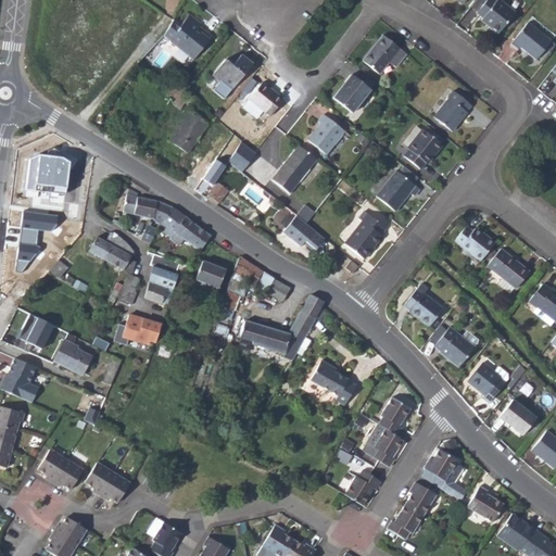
[(485,0),(477,12),(483,17),(481,20),(498,34),(515,13),(497,0),(485,0)]
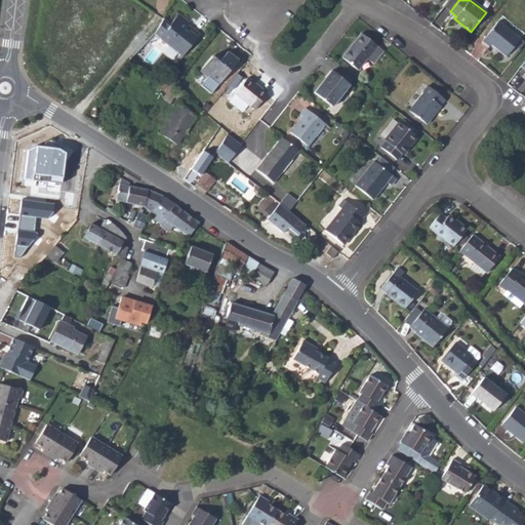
[(170,24),(163,18),(157,33),(155,34),(161,40),(160,40),(182,56),(200,34),(188,25),(190,23),(178,13),(170,24)]
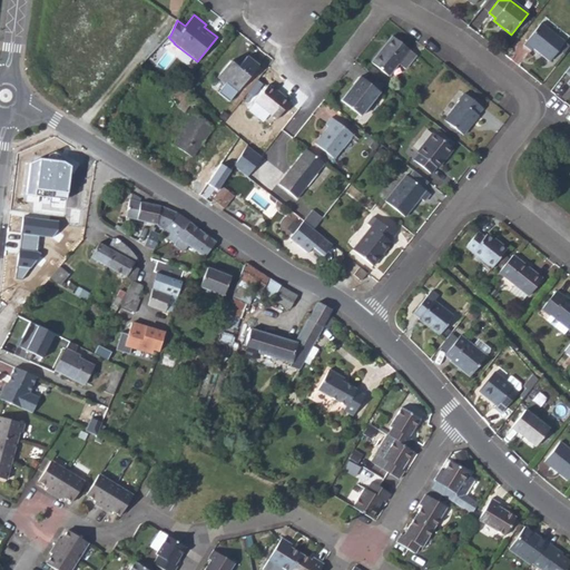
[(532,48),(549,61),(564,42),(540,23),(523,45),(530,50),(532,48)]
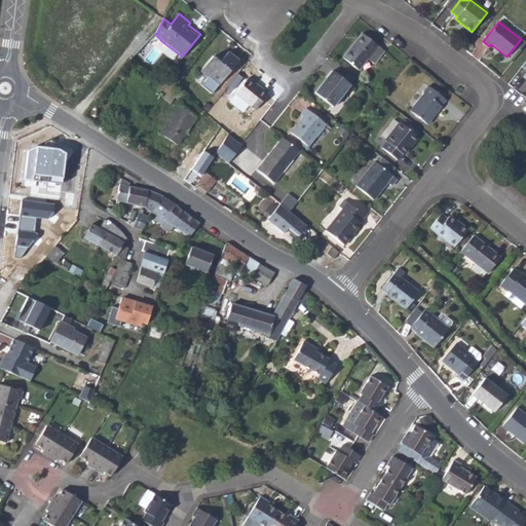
[(342,58),(359,71),(368,60),(374,64),(383,51),(362,34),(342,58)]
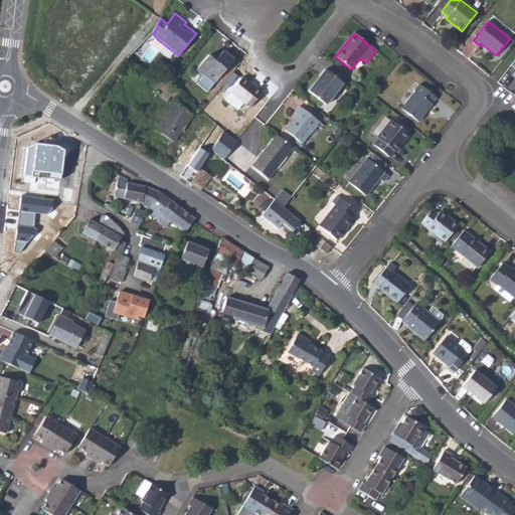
[(197,69),(214,83),(232,60),(222,52),(214,61),(208,56),(197,69)]
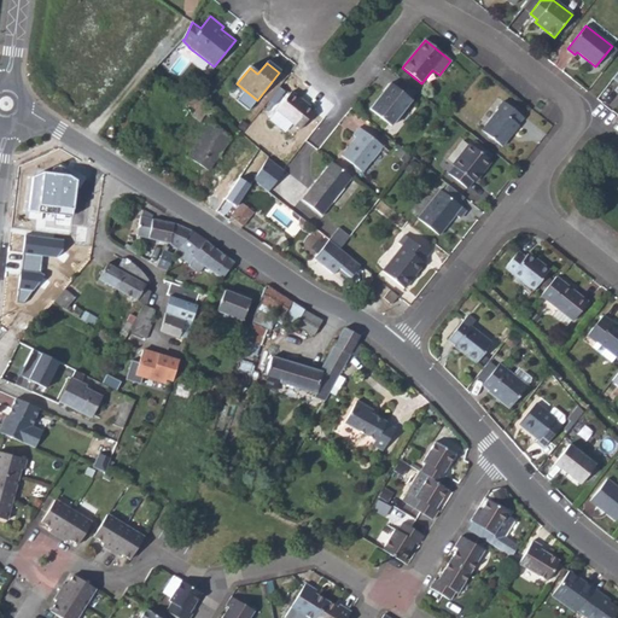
[(369,110),(390,126),(410,100),(391,85),(369,110)]
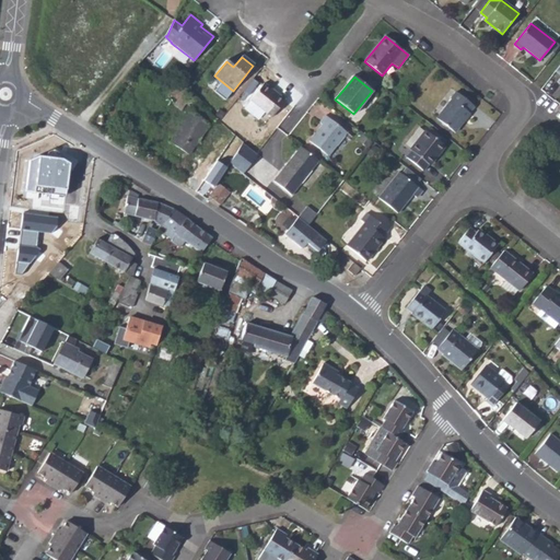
[(251,100),(271,117),(284,101),(264,83),(251,100)]
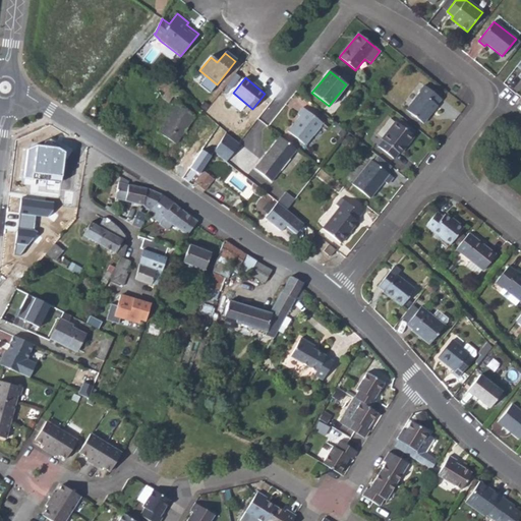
[(177,100),(180,96),(158,79),(153,85),(163,93),(161,98),(168,103),(173,97),(177,100)]
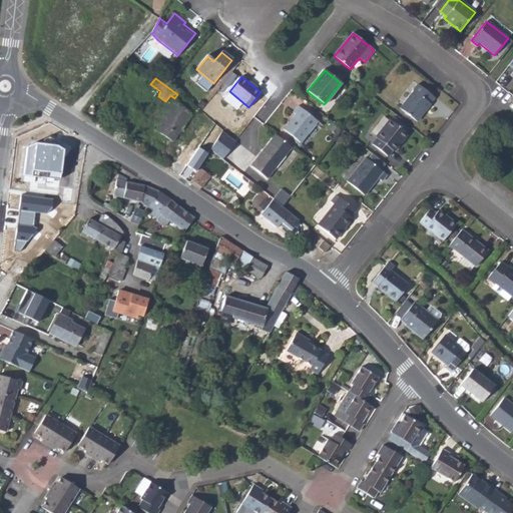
[(413,91),(399,108),(414,120),(416,121),(430,103),(429,102),(433,97),(417,84),(412,90),(413,91)]
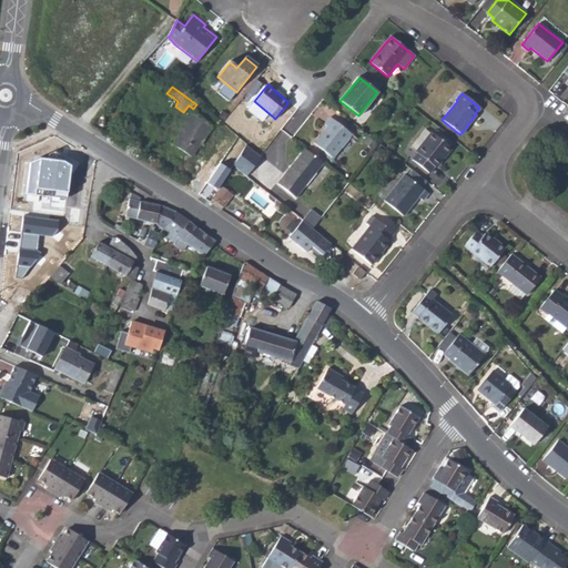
[(172,144),(191,156),(210,127),(191,114),(172,144)]
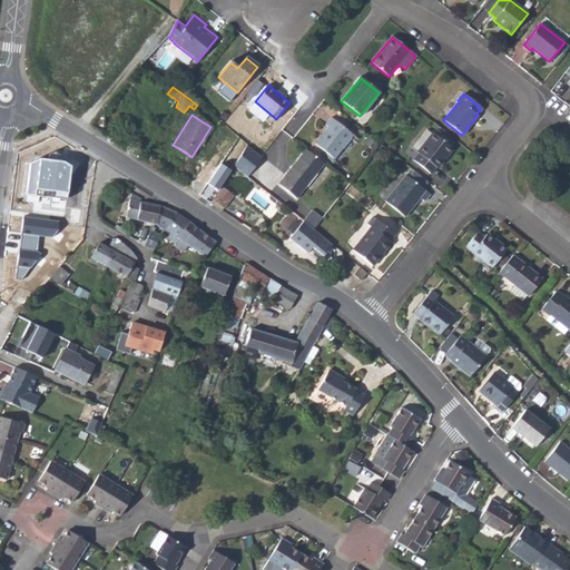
[(315,144),(333,159),(352,135),(331,118),(325,125),(327,127),(315,144)]
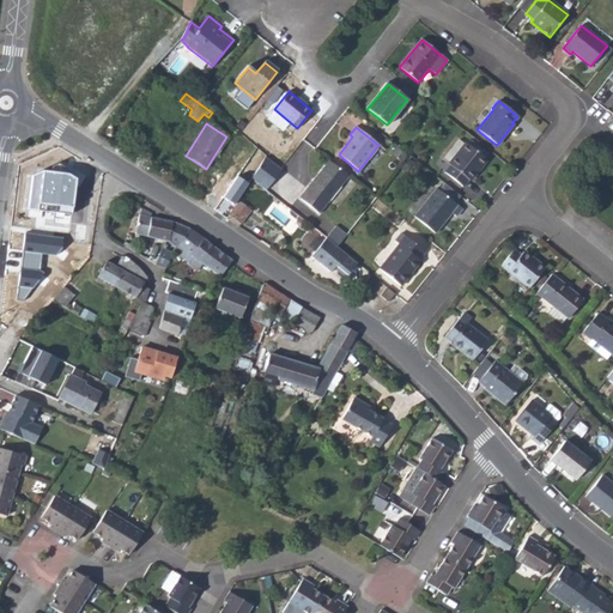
[(474,133),(492,147),(495,144),(477,129),(474,133)]
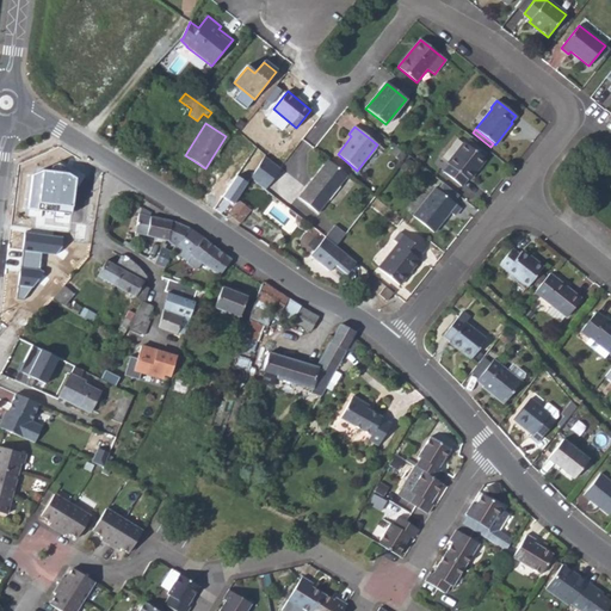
[(444,173),(461,185),(466,179),(468,180),(485,159),(464,143),(448,164),(450,165),(444,173)]
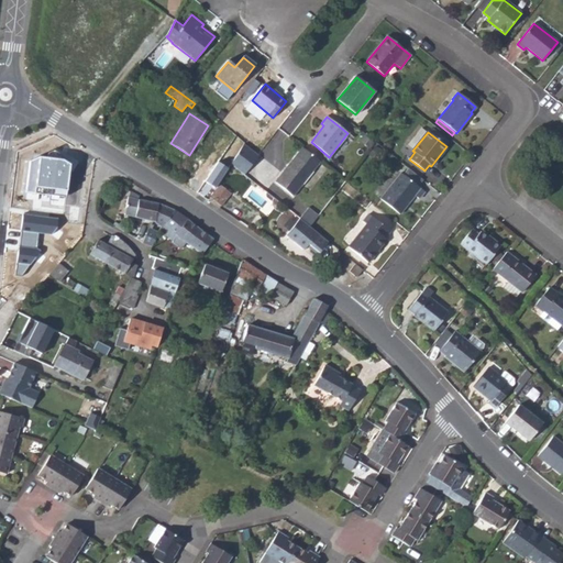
[(257,154),(244,143),(231,166),(244,175),(258,155),(257,154)]
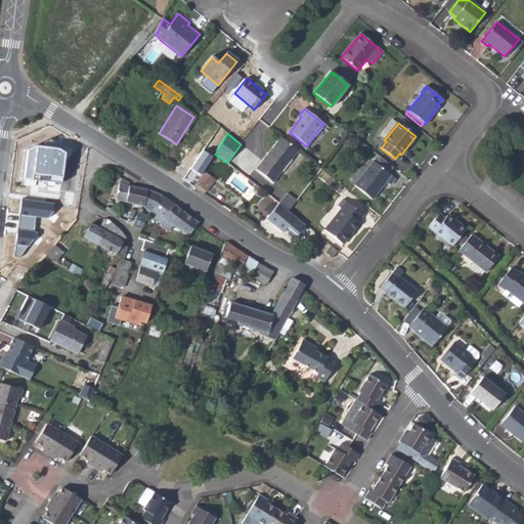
[(281,137),(255,169),(272,183),(298,150),(281,137)]
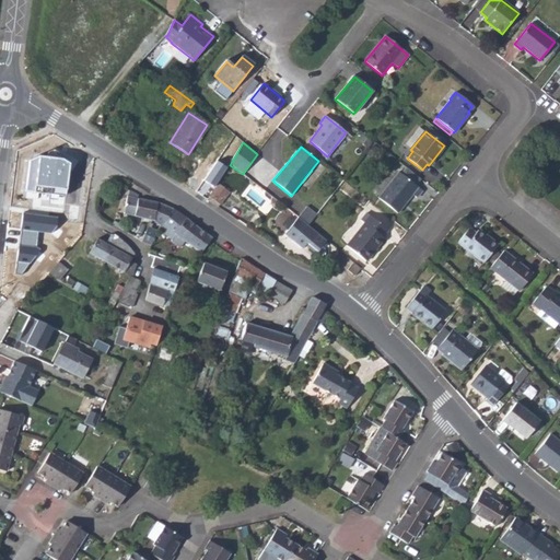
[(219,159),(223,162),(228,156),(222,153),(219,159)]
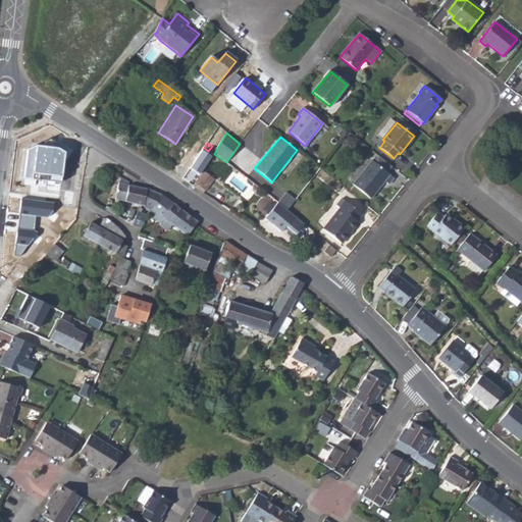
[(208,151),(204,148),(196,160),(203,165),(211,153),(208,151)]
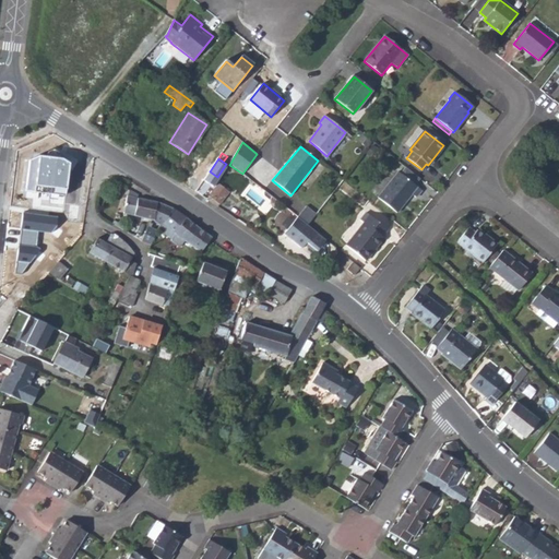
[(414,185),(418,178),(405,167),(400,174),(399,173),(378,198),(396,213),(402,205),(400,204),(409,192),(415,198),(420,190),(414,185)]
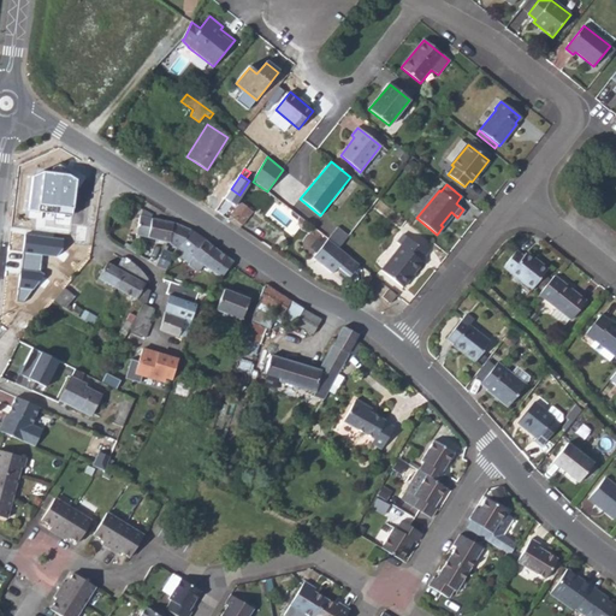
[(31,240),(55,243),(61,206),(36,201),(31,240)]
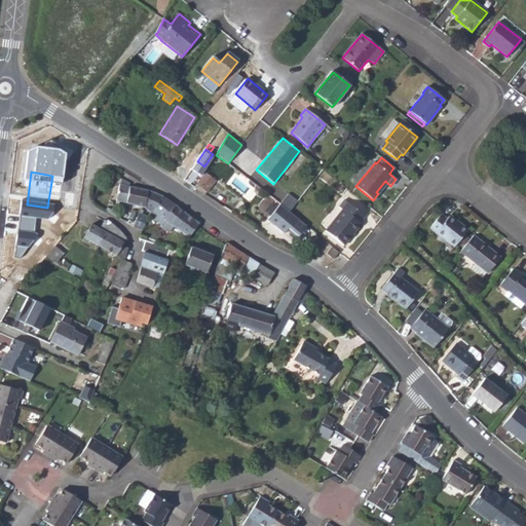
[(205,192),(215,181),(204,173),(196,184),(205,192)]
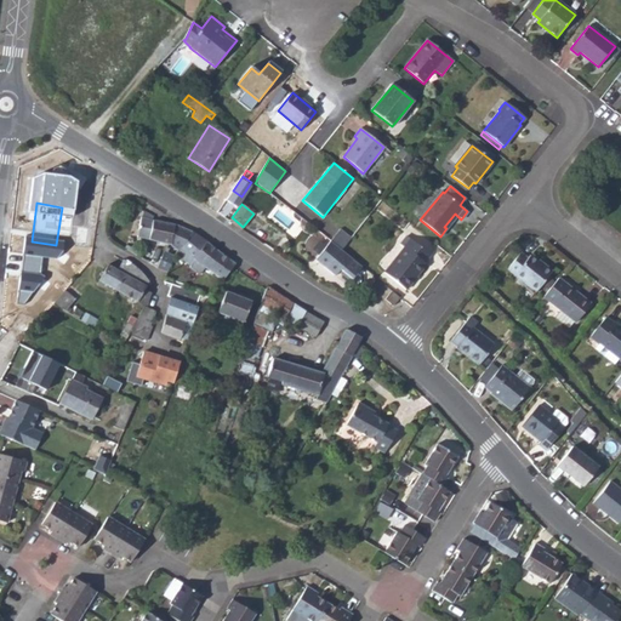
[(166,244),(157,268),(166,273),(171,260),(175,255),(192,232),(153,220),(153,216),(147,215),(147,218),(141,216),(136,238),(166,244)]
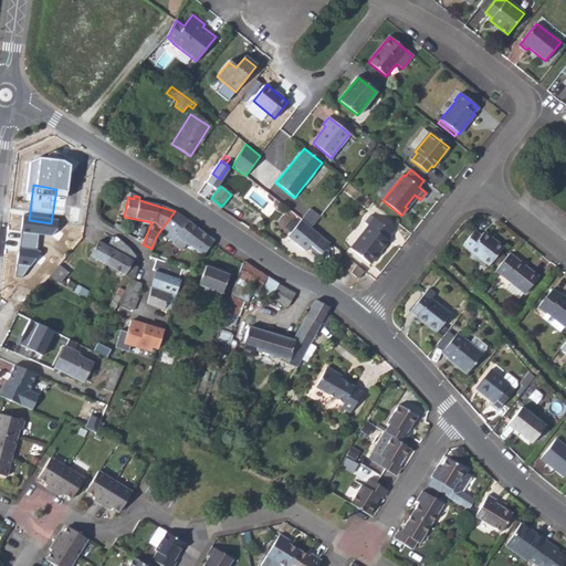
[(213,241),(175,211),(159,232),(167,238),(170,233),(176,238),(173,243),(182,250),(186,244),(202,255),(213,241)]
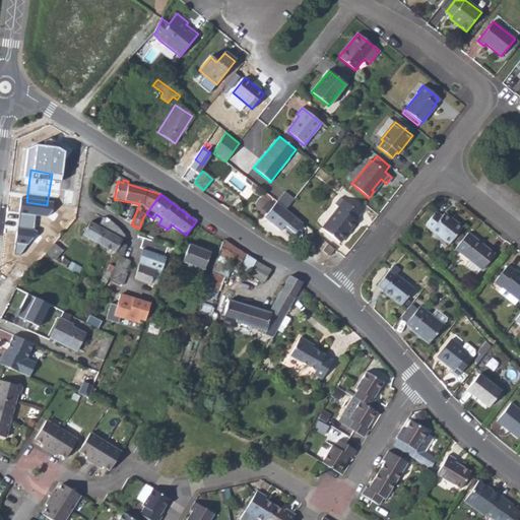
[(321,229),(339,243),(356,221),(354,219),(360,213),(340,197),(334,205),(337,207),(321,229)]
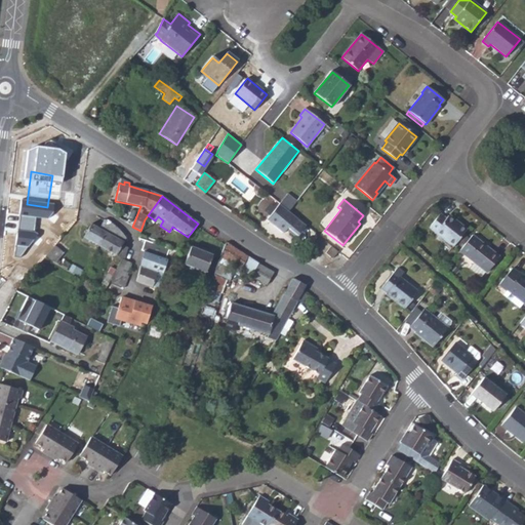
[(297,237),(307,226),(281,204),(267,220),(284,234),(288,229),(297,237)]
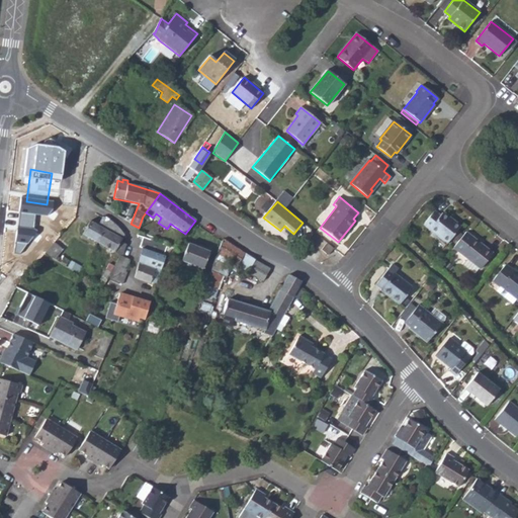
[(422,224),(446,244),(459,228),(442,213),(444,210),(438,205),(422,224)]
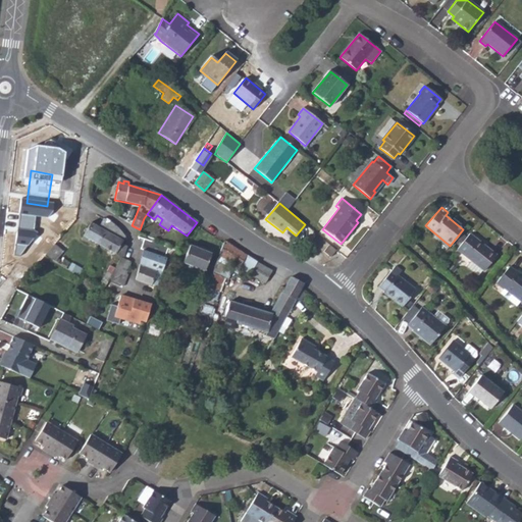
[(162,219),(157,215),(154,219),(159,224),(162,219)]
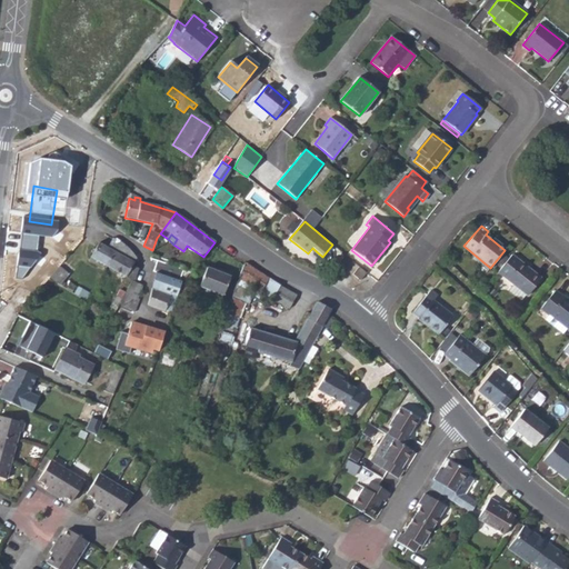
[(90,257),(131,280),(133,282),(137,268),(132,265),(136,258),(128,249),(121,242),(111,237),(107,247),(98,242),(90,257)]
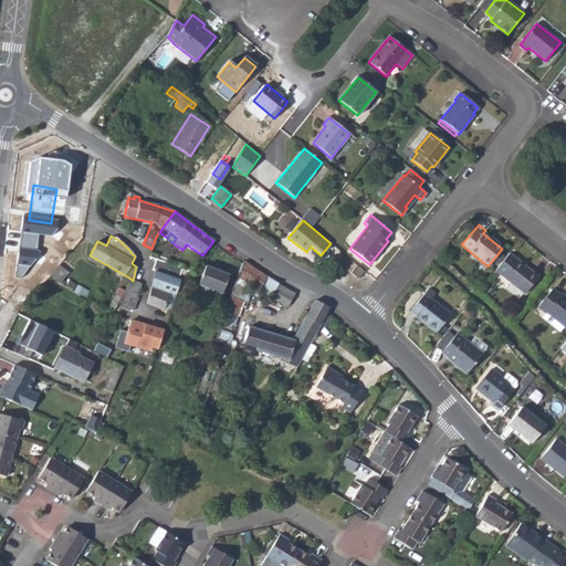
[(538,278),(509,254),(495,271),(511,283),(505,290),(517,300),(523,293),(524,294),(538,278)]
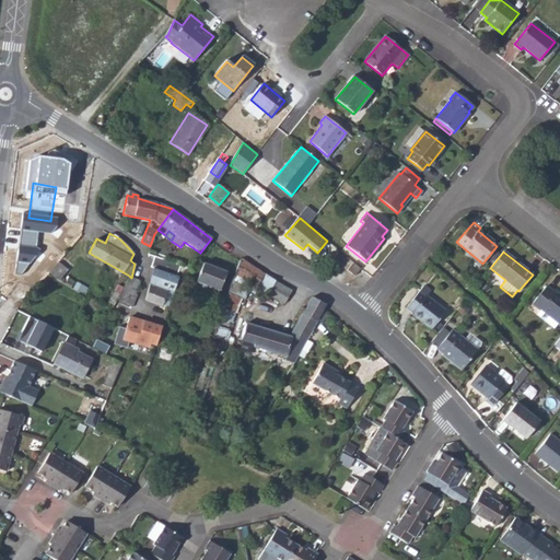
[(178,266),(153,257),(150,268),(153,269),(175,276),(178,266)]
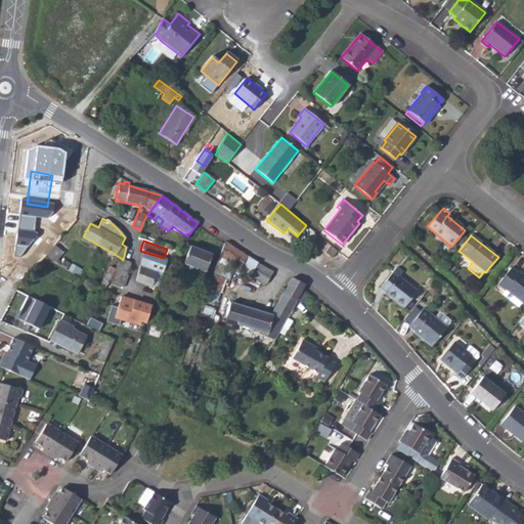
[(265,285),(273,272),(225,241),(223,244),(219,257),(227,262),(265,285)]
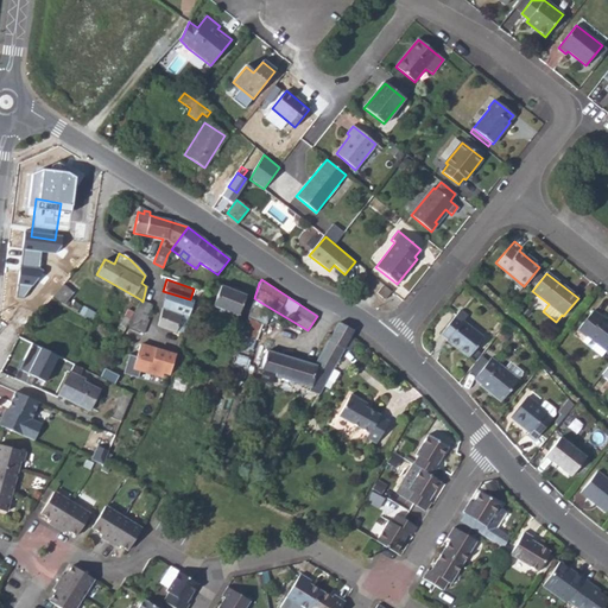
[(43,290),(50,296),(55,291),(48,285),(43,290)]
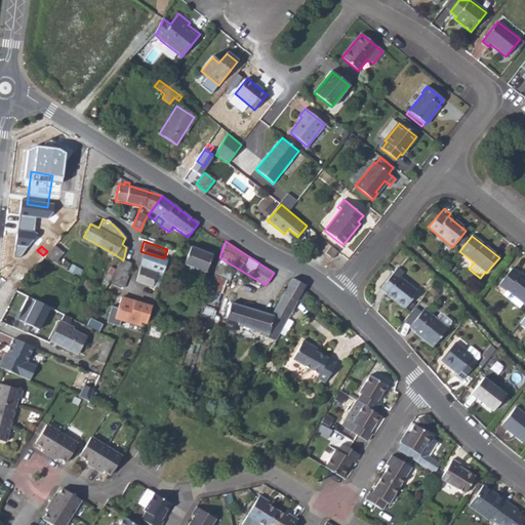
[(64,253),(54,246),(45,257),(54,263),(64,253)]
